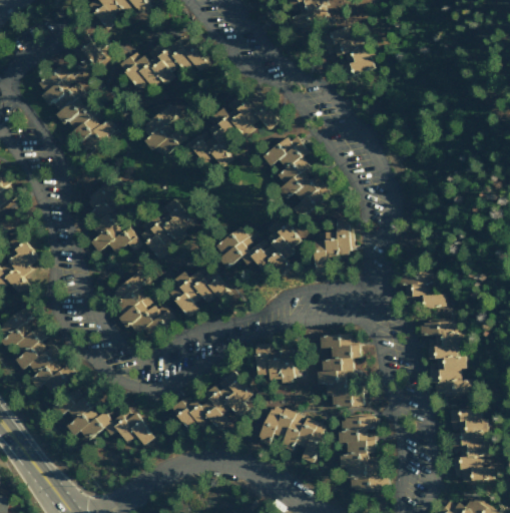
[(104,26),(132,3),(140,13),(150,4),(146,0),(93,0),(87,5),(104,26)]
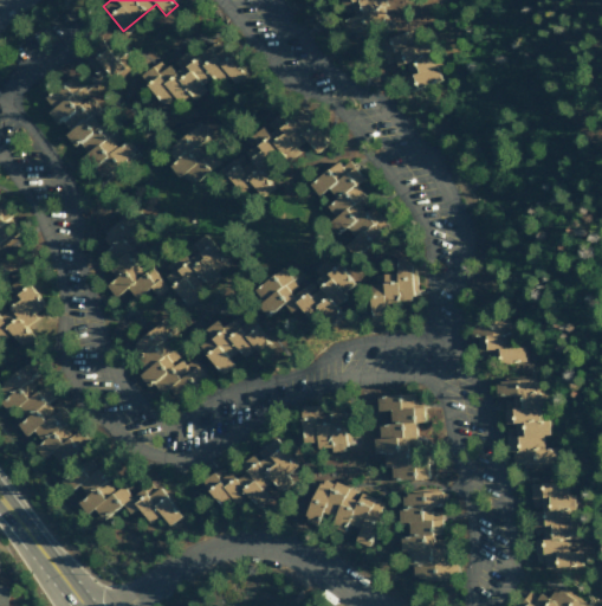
[(341,0),(348,11),(349,15),(341,21),(348,33),(355,32),(363,26),(362,18),(380,14),(379,10),(387,4),(386,0),(341,0)]
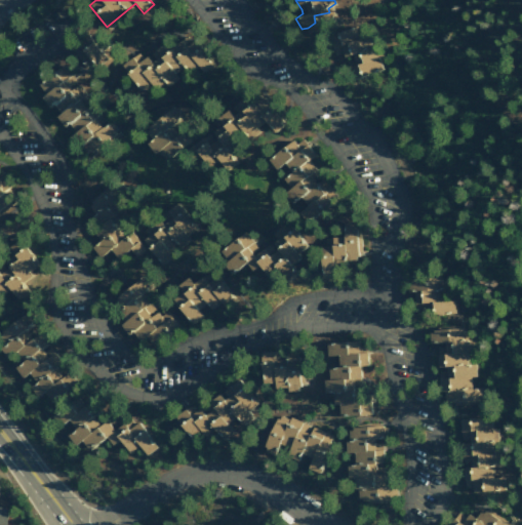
[(380,69),(367,23),(329,34),(335,56),(347,53),(354,78),(380,69)]
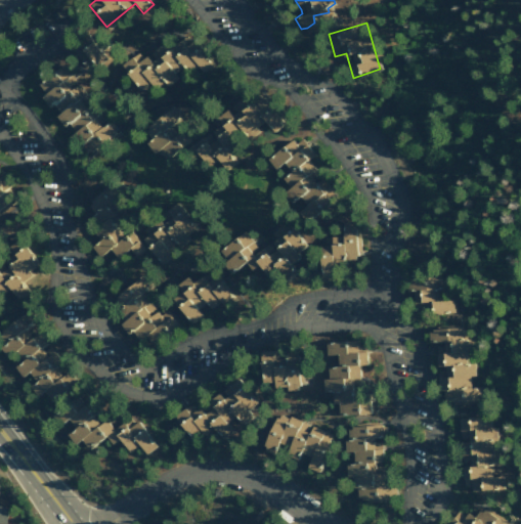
[(212,67),(190,34),(166,49),(163,44),(146,54),(143,50),(123,63),(142,94),(175,73),(176,73),(187,66),(190,72),(199,66),(204,73),(212,67)]
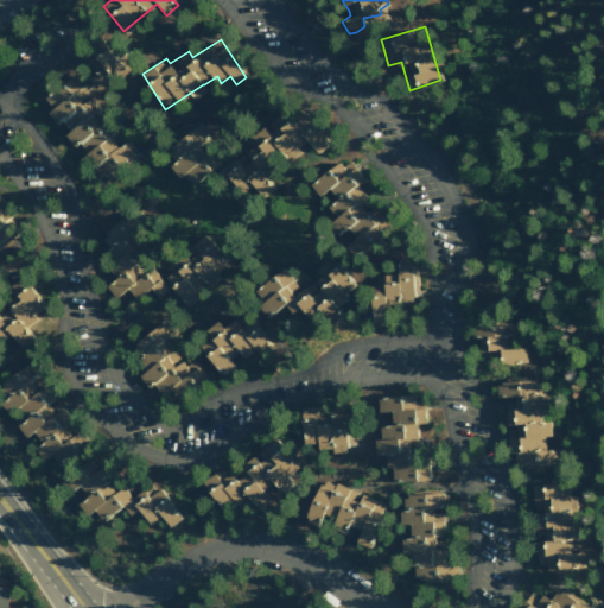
[(101,82),(121,70),(105,40),(83,52),(101,82)]
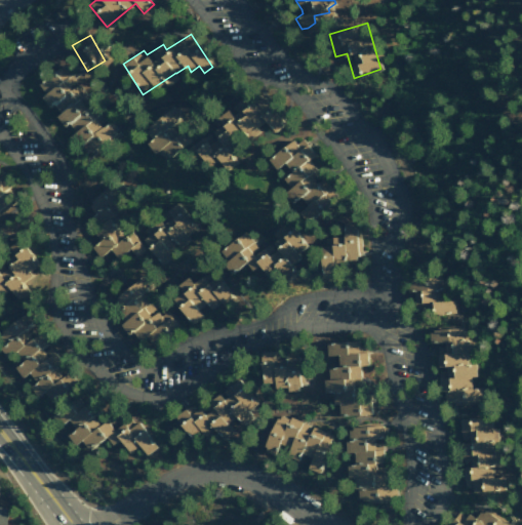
[(38,83),(45,92),(44,93),(87,153),(116,132),(65,63),(38,83)]
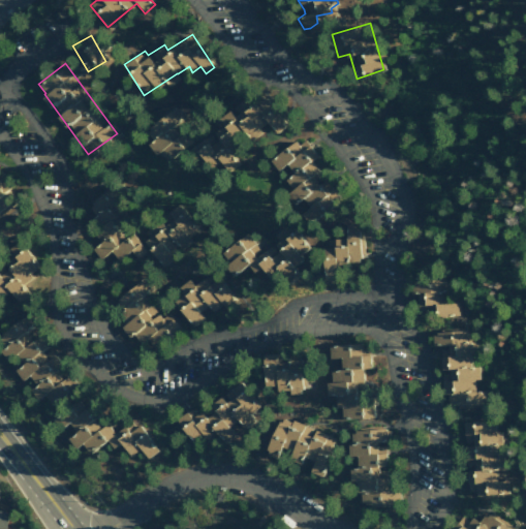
[(229,149),(237,145),(231,136),(244,128),(252,139),(264,131),(260,127),(269,122),(276,132),(286,126),(264,91),(234,111),(233,110),(215,122),(219,128),(191,148),(213,180),(239,163),(229,149)]
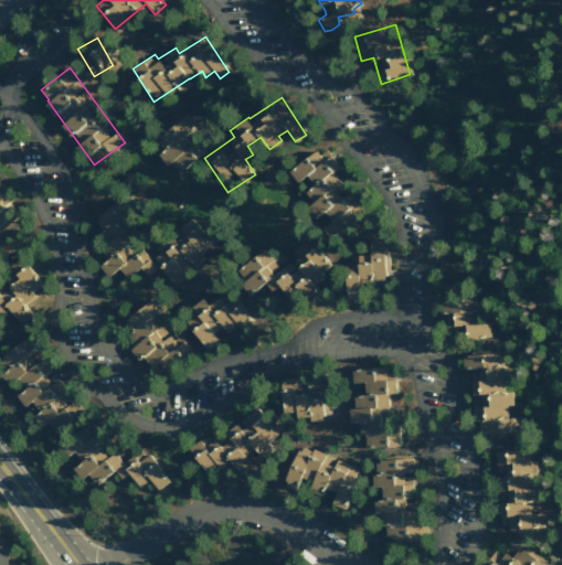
[(288,171),(297,182),(307,174),(314,184),(305,191),(313,202),(309,204),(331,235),(362,213),(333,173),(341,169),(326,146),(288,171)]
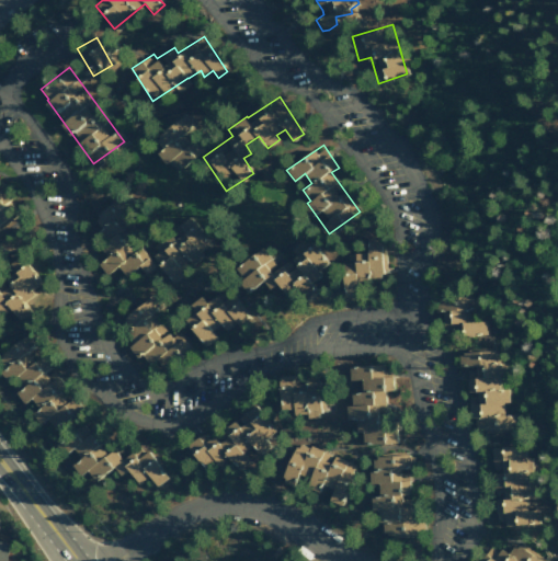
[(0,224),(12,214),(0,197),(0,224)]
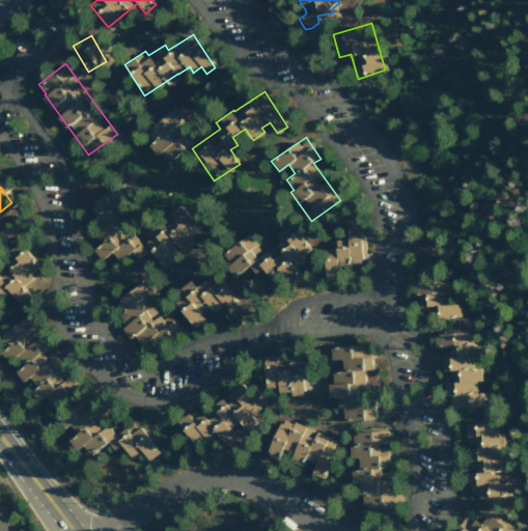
[(88,201),(103,229),(95,232),(102,244),(95,247),(103,260),(115,254),(118,260),(132,252),(137,260),(147,255),(136,233),(129,236),(116,214),(124,210),(113,189),(88,201)]
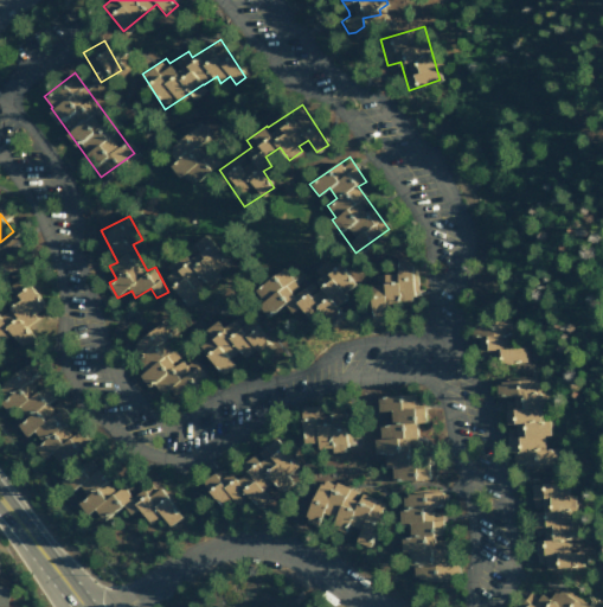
[(229,267),(205,235),(187,248),(190,250),(167,266),(172,273),(166,278),(187,307),(201,298),(194,288),(206,281),(207,283),(229,267)]
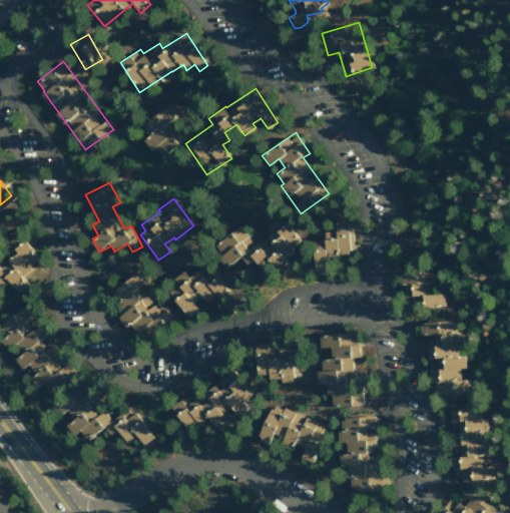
[(239,225),(214,244),(222,254),(218,258),(225,267),(239,254),(255,274),(270,263),(280,276),(291,268),(284,260),(295,250),(292,246),(300,241),(281,216),(267,227),(271,232),(255,244),(239,225)]
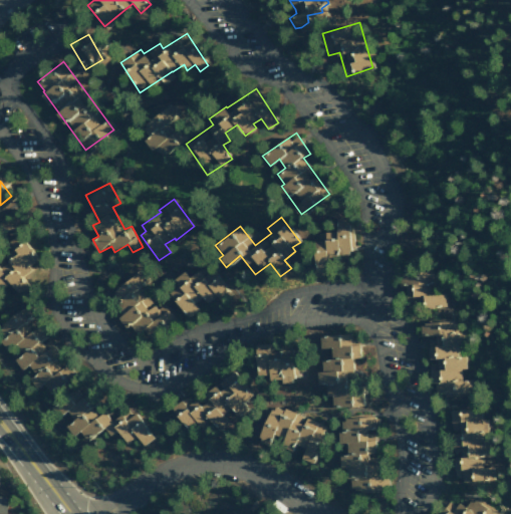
[(336,232),(320,232),(320,240),(313,240),(314,266),(328,266),(328,258),(351,257),(350,217),(336,217),(336,232)]
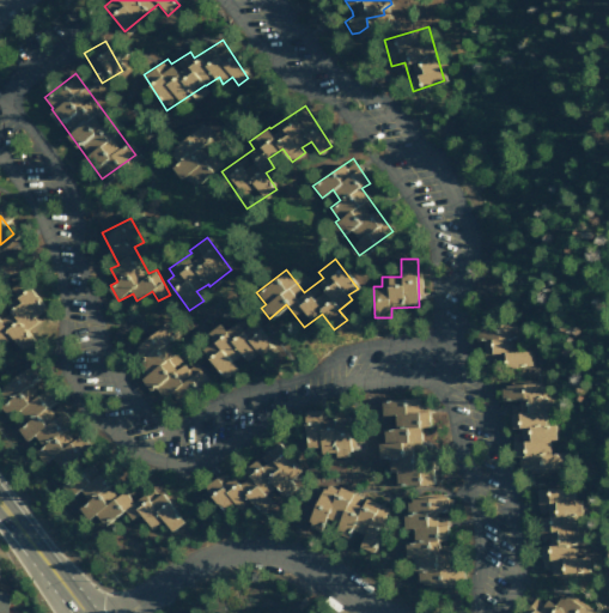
[(44,308),(24,283),(0,302),(0,343),(4,347),(12,340),(19,350),(32,340),(25,331),(37,321),(34,316),(44,308)]
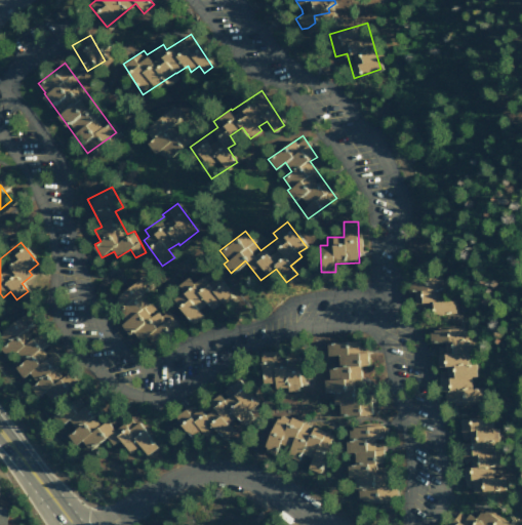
[(192,324),(203,317),(198,310),(208,304),(211,309),(222,303),(224,307),(234,299),(213,269),(194,283),(190,277),(169,291),(192,324)]
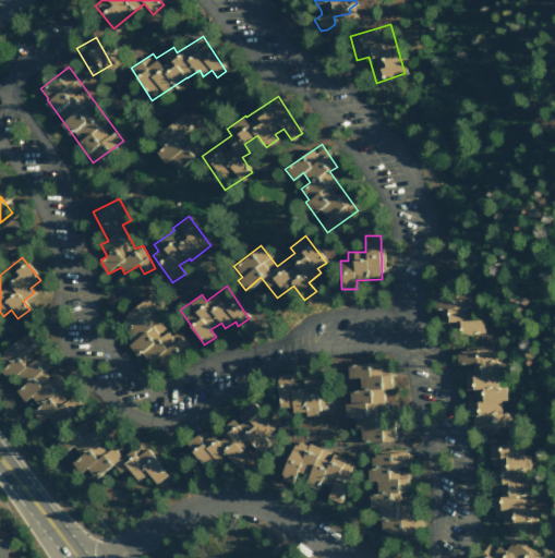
[(192,347),(180,330),(171,336),(153,310),(159,305),(152,295),(122,316),(128,325),(123,328),(133,341),(129,344),(141,360),(151,353),(161,368),(192,347)]
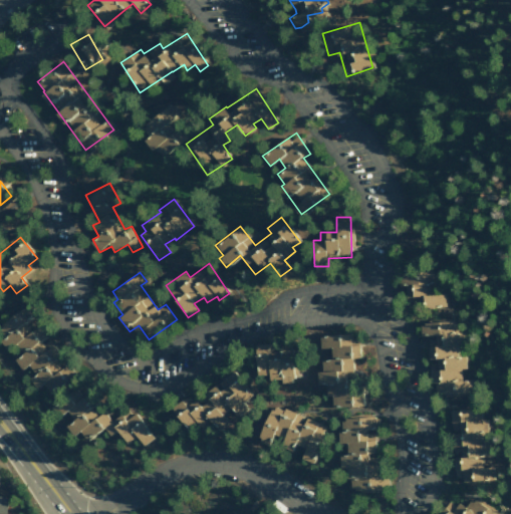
[(448,306),(448,294),(430,294),(430,283),(435,282),(435,272),(403,272),(404,307),(448,306)]
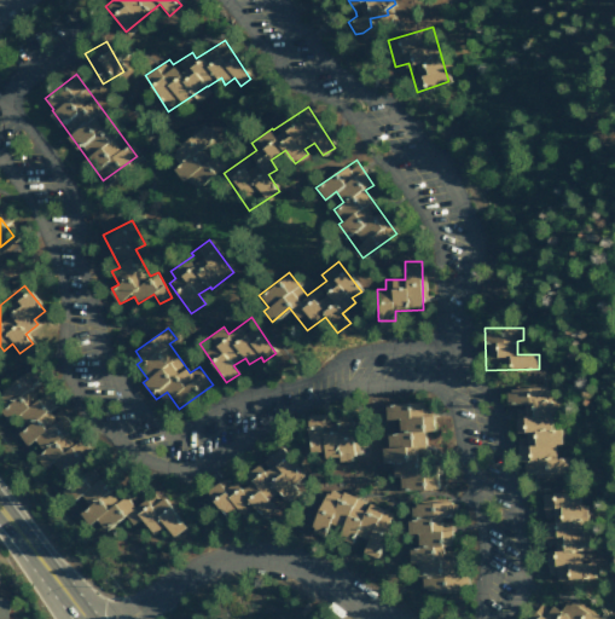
[(53,392),(39,399),(32,385),(39,382),(34,371),(0,388),(0,393),(7,408),(3,409),(7,417),(19,411),(28,428),(21,432),(28,446),(35,443),(47,468),(56,464),(59,469),(88,455),(81,441),(79,443),(53,392)]
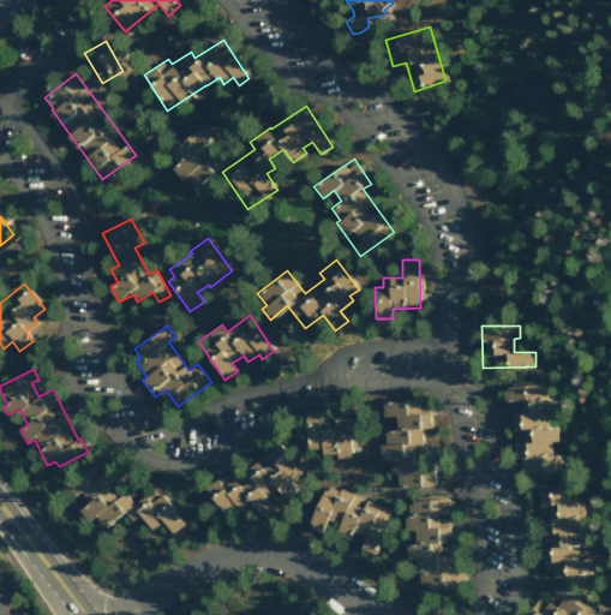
[(549,427),(549,399),(545,399),(544,386),(503,386),(504,402),(514,402),(514,431),(515,431),(515,459),(526,459),(526,470),(561,470),(561,454),(553,455),(553,441),(559,441),(559,427),(549,427)]
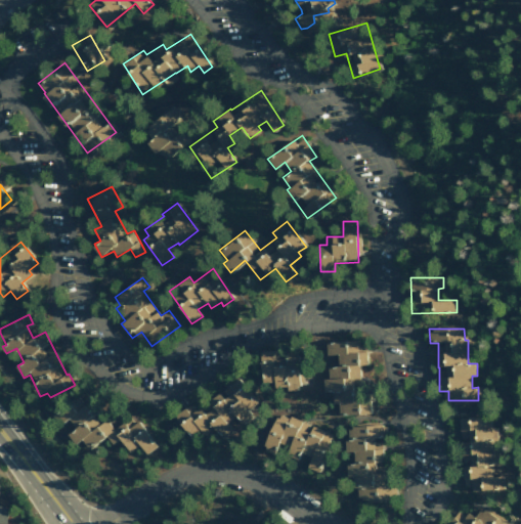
[(340,416),(370,413),(368,396),(355,401),(354,382),(370,376),(365,365),(368,364),(367,345),(359,346),(357,340),(327,342),(327,355),(338,354),(339,365),(329,366),(329,378),(323,380),(324,391),(333,391),(334,404),(339,404),(340,416)]
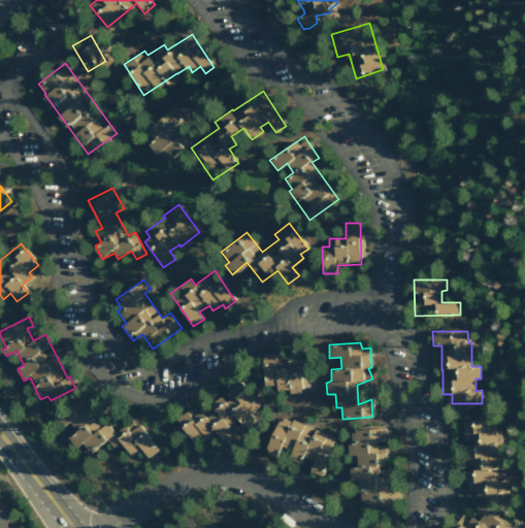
[(300,393),(298,354),(263,355),(264,391),(291,389),(291,393),(300,393)]
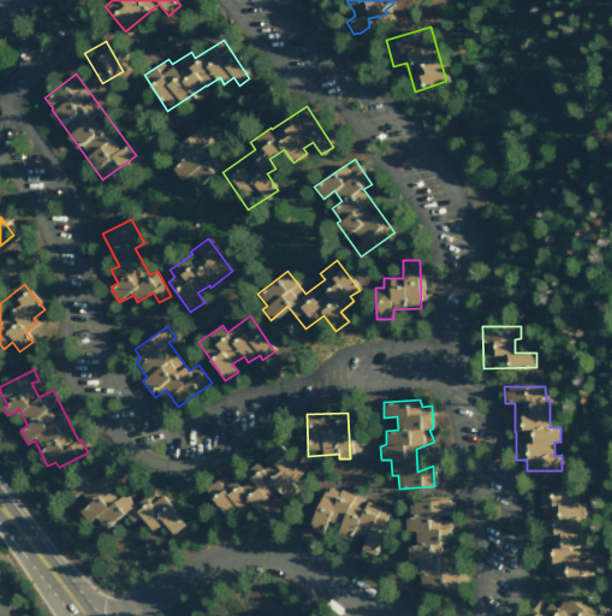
[(206,490),(208,493),(227,519),(248,510),(253,507),(261,516),(269,514),(278,507),(274,502),(271,493),(279,490),(286,499),(296,491),(293,483),(303,474),(280,444),(261,458),(257,462),(242,474),(245,483),(241,486),(232,475),(217,481),(206,490)]
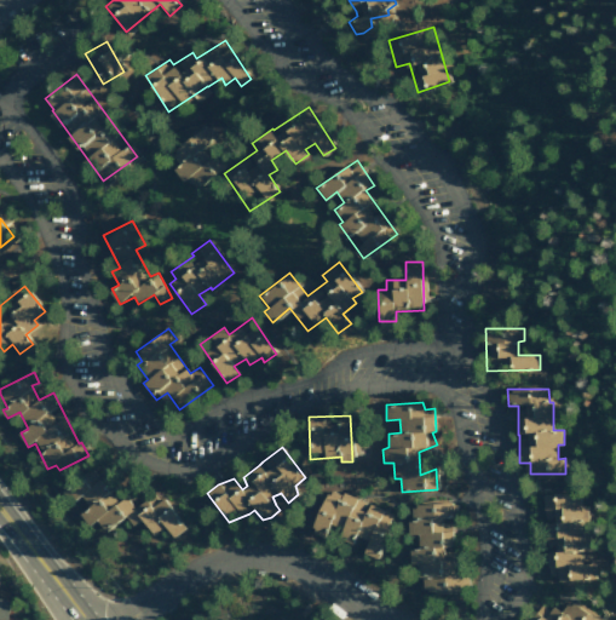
[(63,492),(74,505),(84,498),(90,506),(81,514),(92,526),(98,522),(105,532),(126,516),(134,527),(142,521),(154,535),(165,527),(174,539),(186,528),(156,492),(136,509),(126,497),(120,501),(92,469),(63,492)]
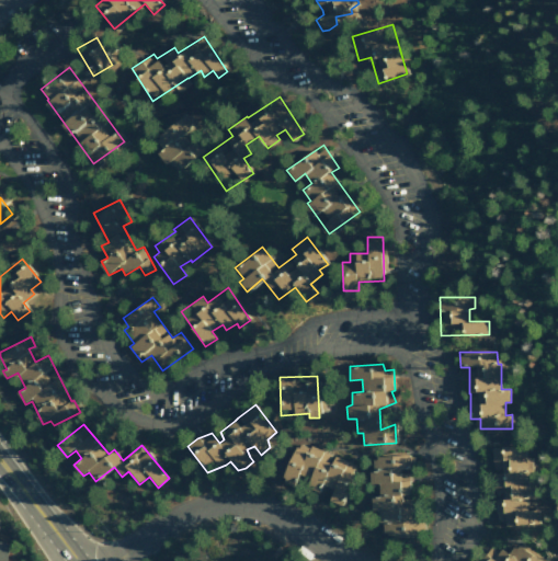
[(357,466),(299,441),(283,479),(327,497),(327,499),(341,505),(357,466)]
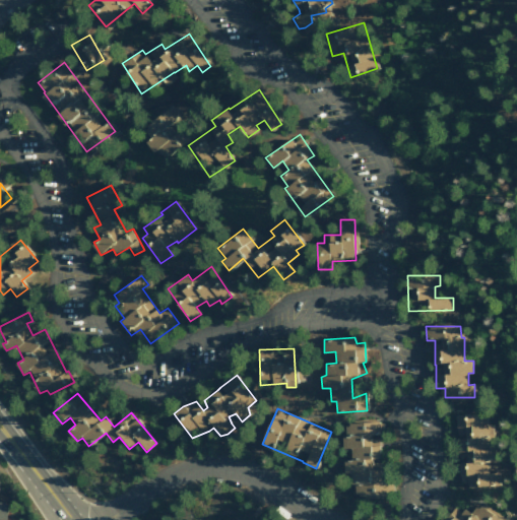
[(499,485),(499,472),(493,472),(492,424),(489,424),(489,413),(457,413),(458,486),(499,485)]
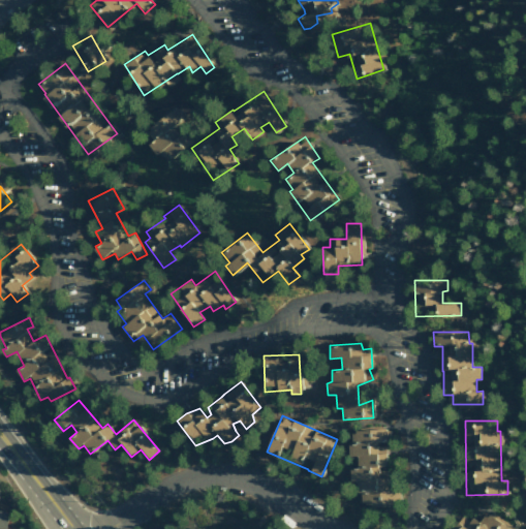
[(387,429),(349,431),(350,457),(358,457),(358,468),(350,468),(351,480),(358,480),(358,496),(363,495),(363,504),(389,503),(387,429)]
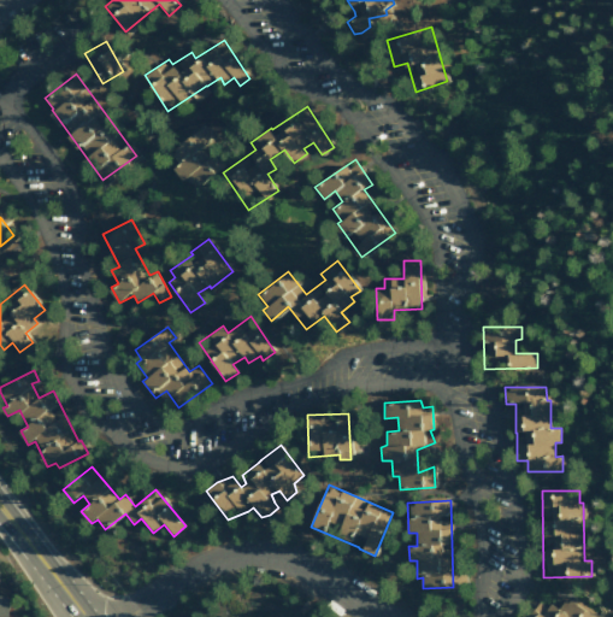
[(10,597),(0,595),(0,616),(16,616),(10,616),(10,597)]
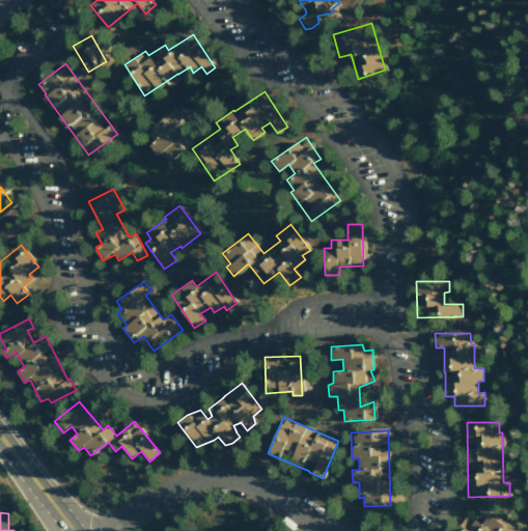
[(454,530),(511,530),(487,515),(480,525),(465,515),(454,530)]
